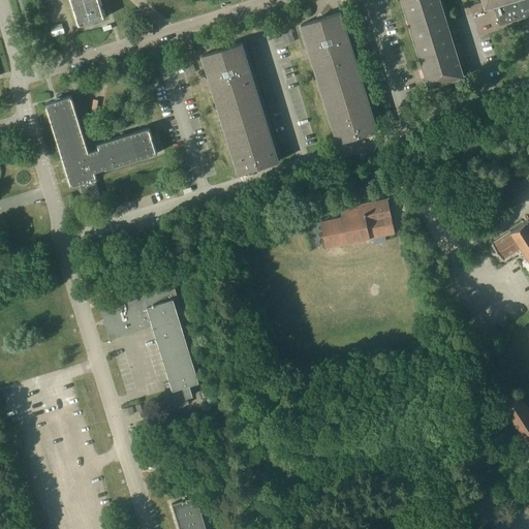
[(99,0),(70,0),(79,26),(104,18),(99,0)]
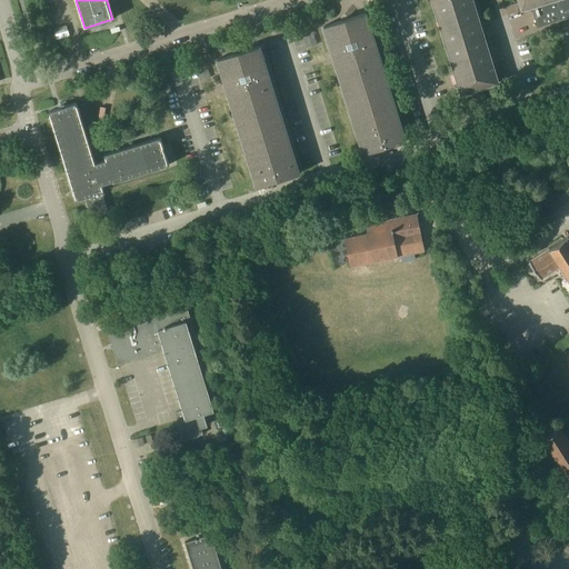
[(456,73),(459,85),(461,95),(499,82),(492,62),(493,61),(473,0),(431,0),(455,73),(456,73)]
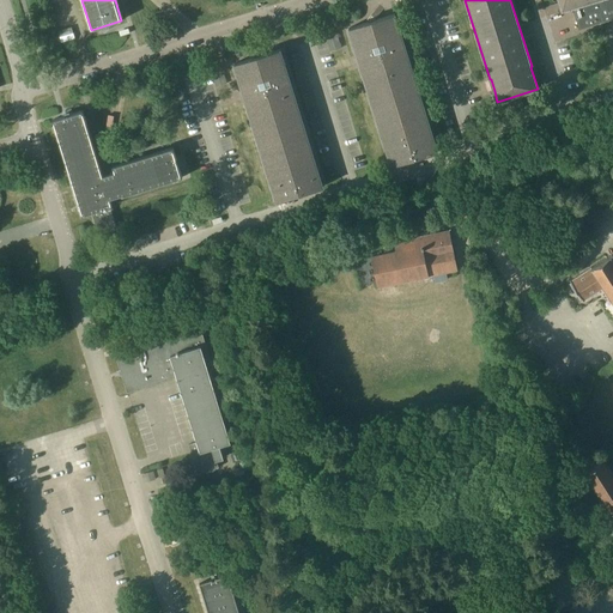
[(612,0),(558,0),(563,12),(574,8),(580,29),(578,30),(612,19),(612,0)]
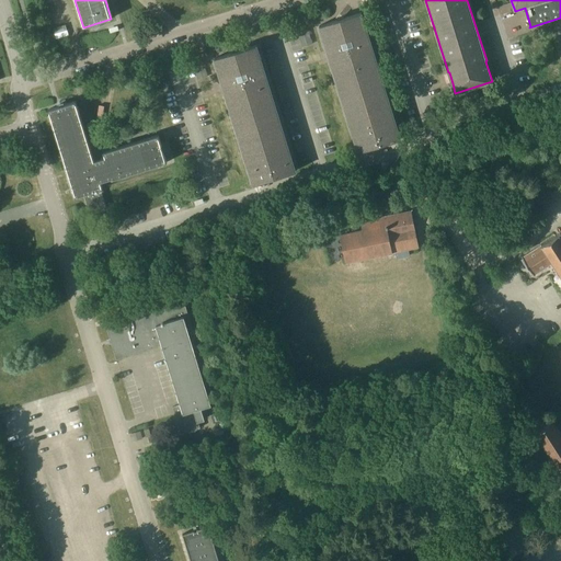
[(500,6),(502,14),(513,11),(511,2),(500,6)]
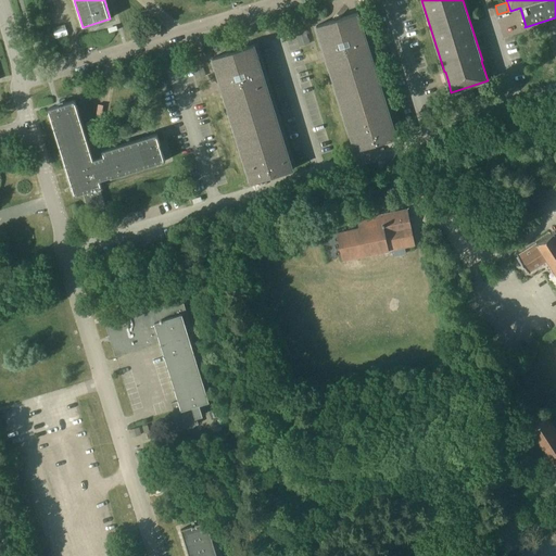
[(355,150),(373,144),(397,137),(358,12),(316,25),(355,150)]
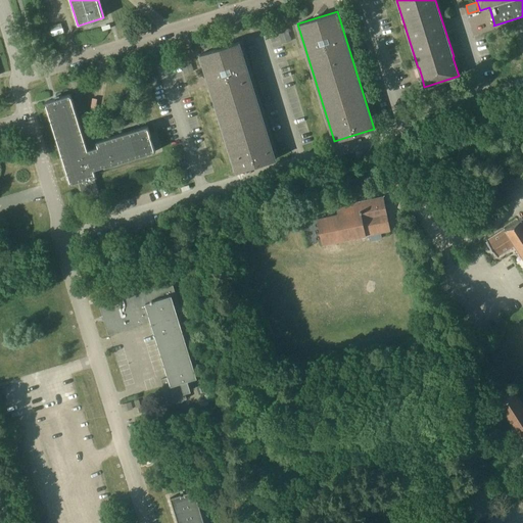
[(239,42),(223,47),(200,54),(236,172),(276,159),(239,42)]
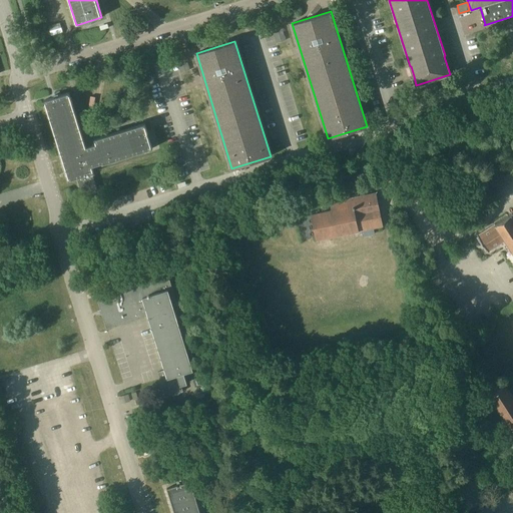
[(86,146),(79,122),(69,92),(44,100),(69,180),(77,177),(83,195),(97,191),(92,173),(94,172),(92,166),(102,163),(102,164),(152,148),(144,123),(94,139),(96,143),(86,146)]
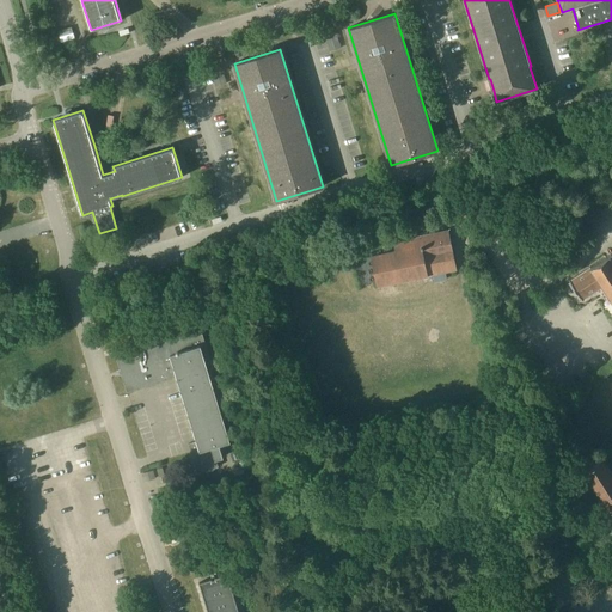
[(571,144),(569,136),(556,140),(558,147),(571,144)]
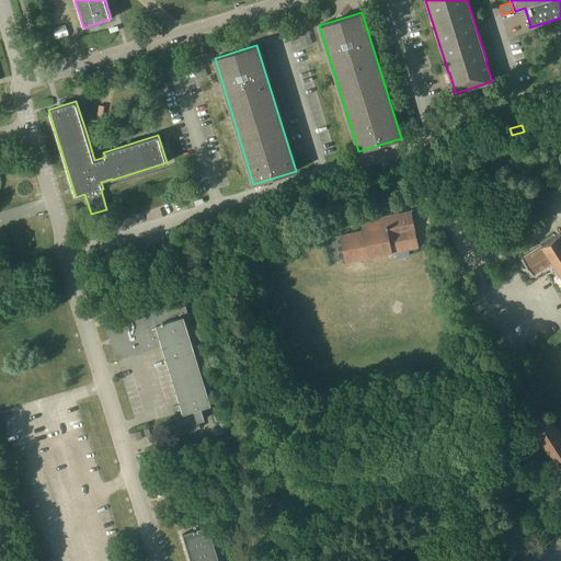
[(340,235),(345,262),(419,247),(411,212),(361,221),(362,230),(340,235)]
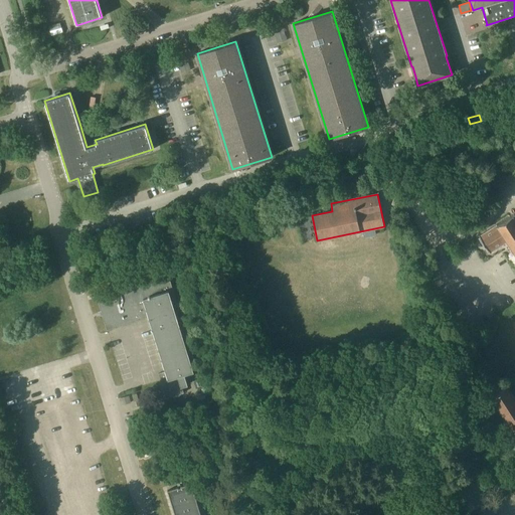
[(514,213),(497,225),(496,224),(479,235),(490,252),(507,241),(514,252),(514,213)]
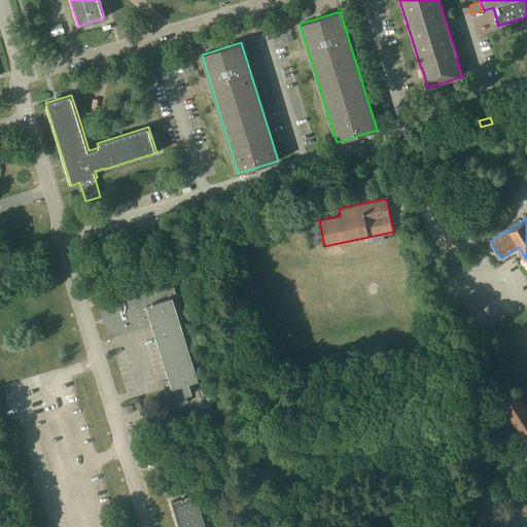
[(170,380),(168,380),(163,382),(170,408),(188,401),(186,395),(192,393),(189,383),(199,380),(179,318),(183,316),(173,282),(99,305),(109,338),(153,324),(153,326),(155,326),(159,336),(156,336),(170,380)]
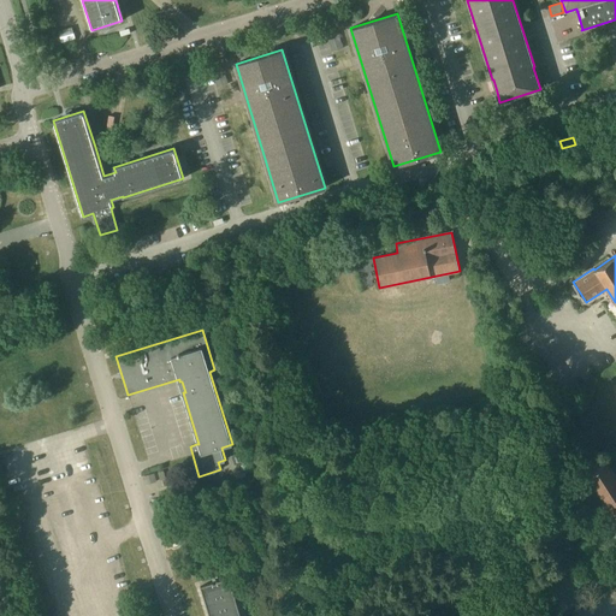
[(590,473),(587,474),(615,519),(615,478),(606,462),(590,473)]
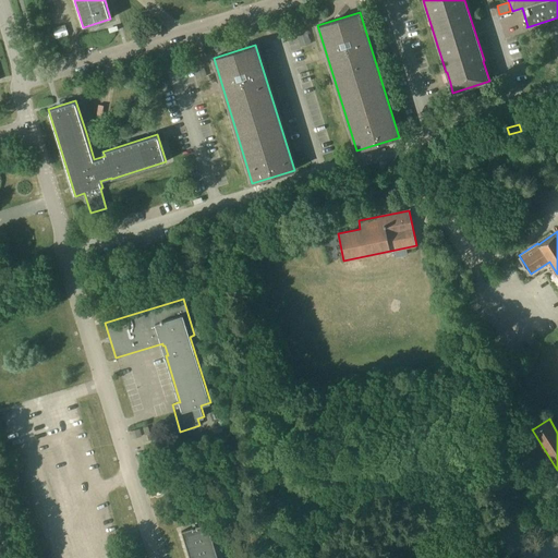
[(218,557),(207,523),(196,526),(196,528),(194,529),(193,528),(182,531),(190,557),(218,557)]
